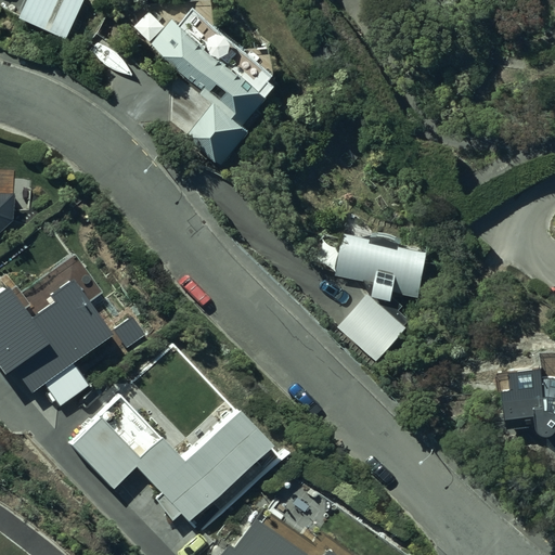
[(82,0),(25,0),(18,16),(65,38),(82,0)]
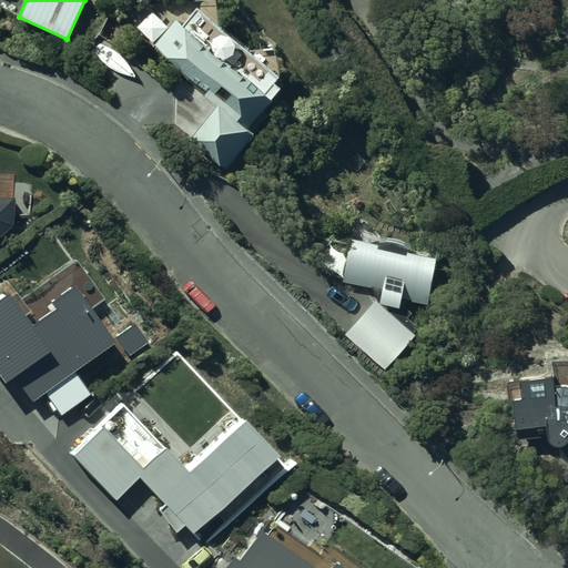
[(294,61),(211,0),(189,0),(154,48),(219,95),(190,135),(229,164),(261,122),(252,117),(294,61)]
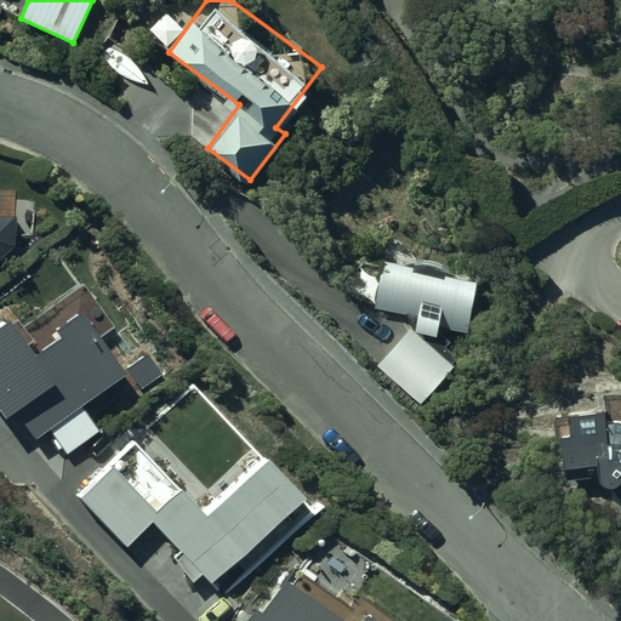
[(0,248),(13,237),(13,204),(0,203),(0,248)]
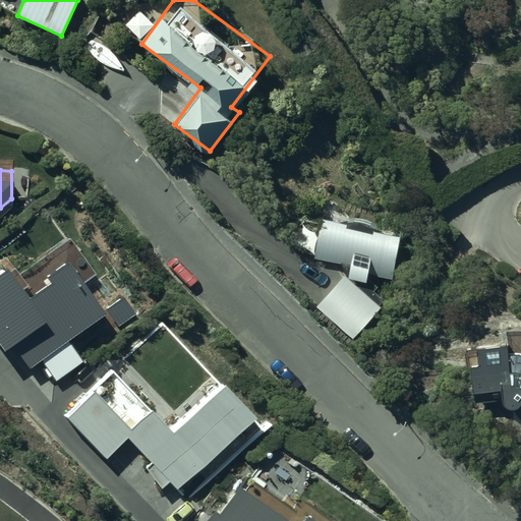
[(394,277),(401,231),(320,217),(312,261),(345,266),(344,273),(313,306),(352,341),(388,302),(365,282),(367,273),(394,277)]
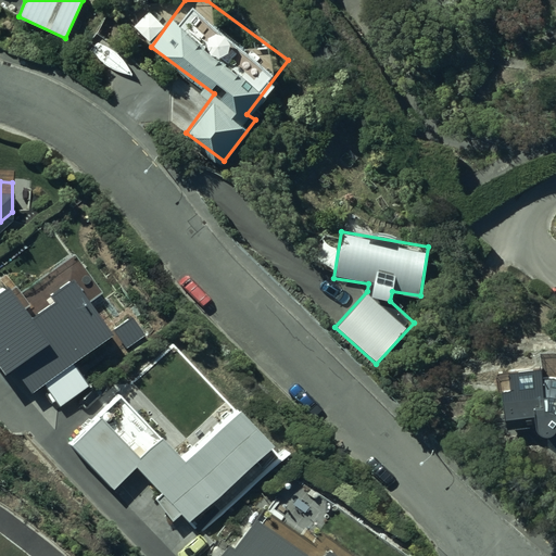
[(115,325),(67,261),(38,281),(46,292),(17,313),(27,325),(25,340),(5,354),(29,387),(115,325)]
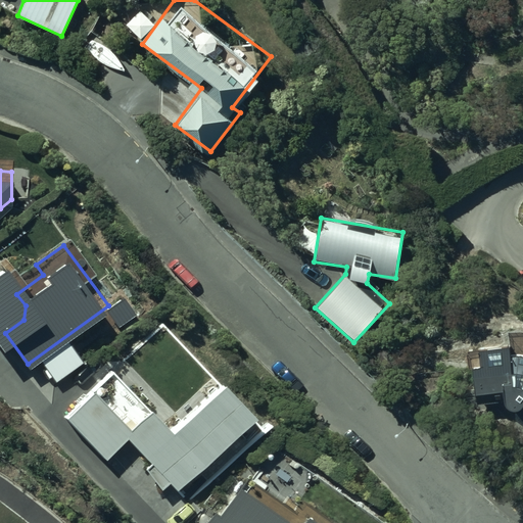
[(508,347),(467,350),(471,402),(500,400),(505,406),(515,410),(517,417),(522,416),(522,353),(509,355),(508,347)]
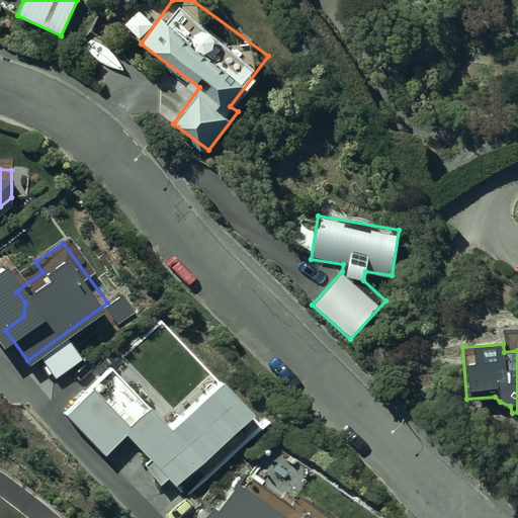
[(175,481),(250,407),(218,373),(169,421),(146,398),(127,416),(91,379),(59,412),(103,456),(127,433),(175,481)]
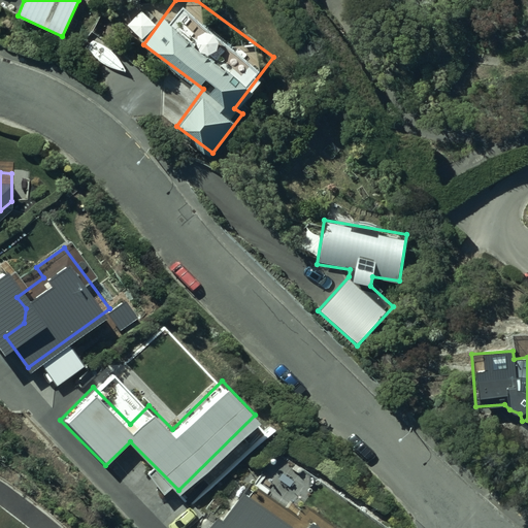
[(296,518),(238,477),(203,527),(377,527),(340,502),(330,518),(307,502),(296,518)]
